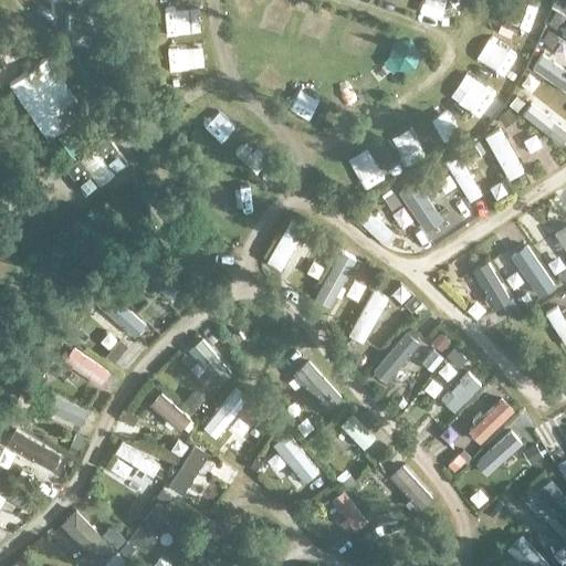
[(156,0),(157,16),(190,13),(188,0),(156,0)]
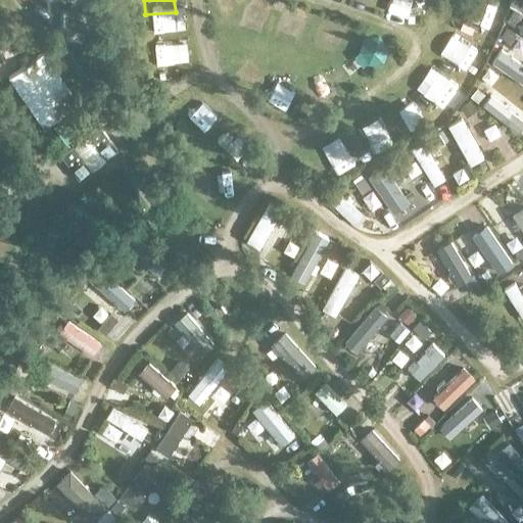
[(402,8),(405,0),(380,0),(380,2),(402,8)]
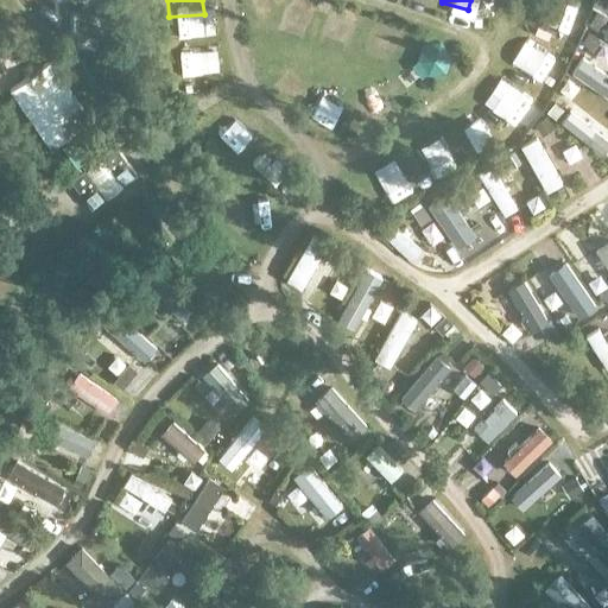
[(537,0),(534,12),(564,20),(569,0),(537,0)]
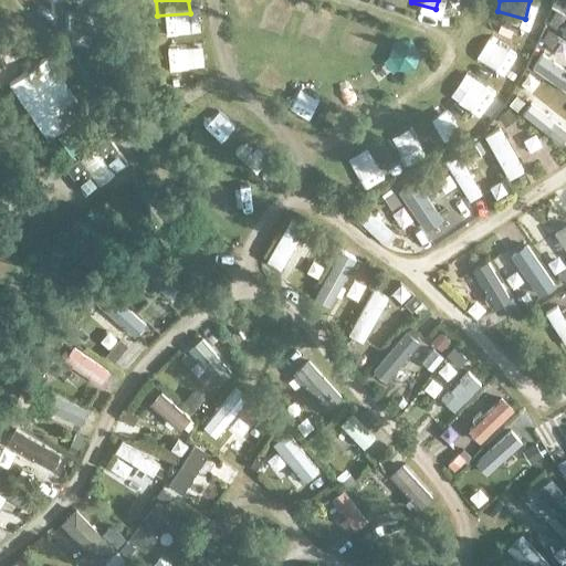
[(503,63),(513,37),(480,24),(470,50),(503,63)]
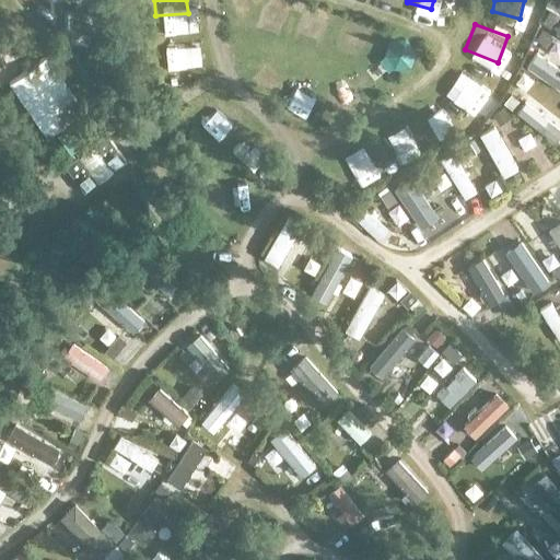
[(187,56),(183,33),(156,38),(161,61),(187,56)]
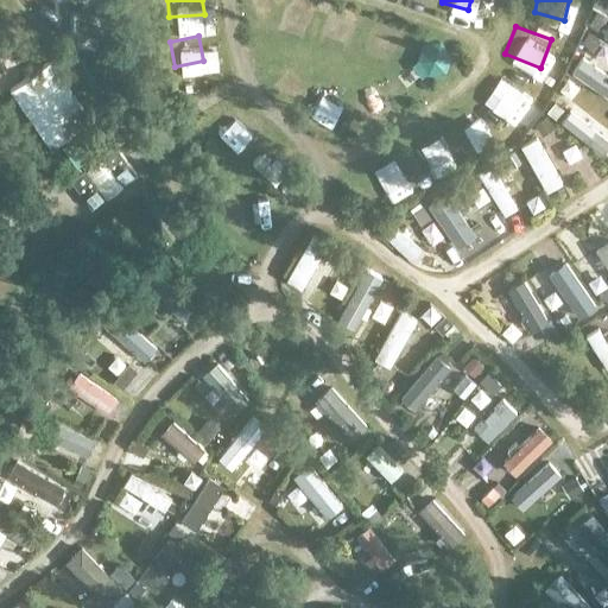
[(607,97),(607,76),(583,59),(572,74),(607,97)]
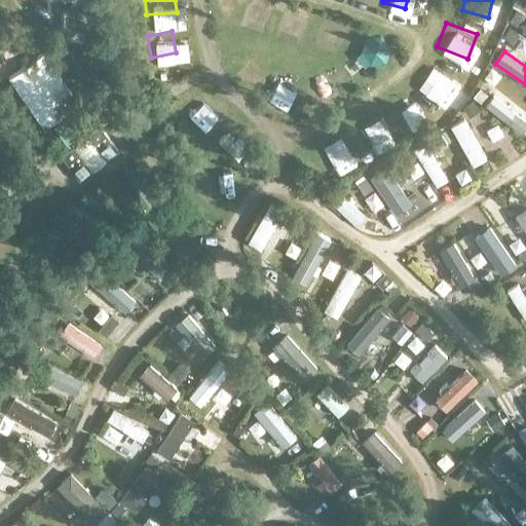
[(427,54),(412,71),(435,92),(451,76),(427,54)]
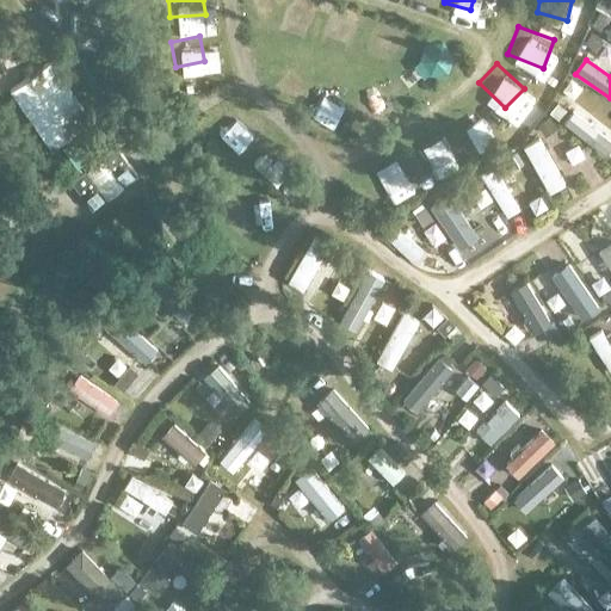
[(455,143),(482,131),(474,111),(446,123),(455,143)]
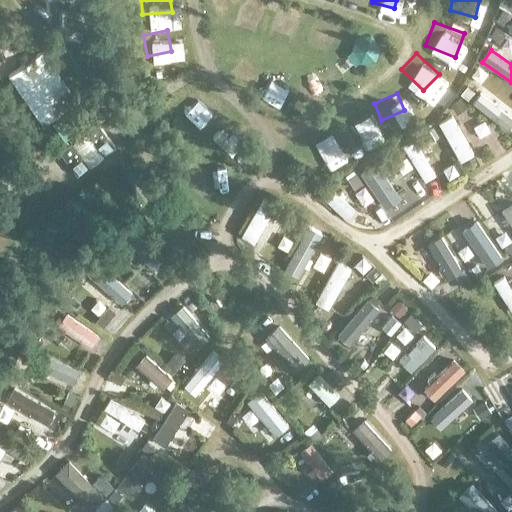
[(480,93),(472,103),(500,126),(508,116),(480,93)]
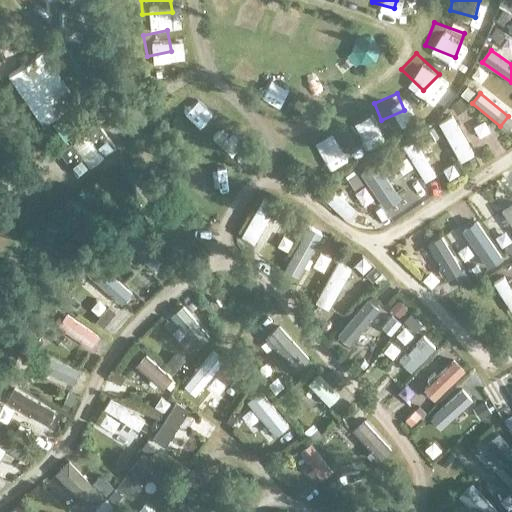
[(179,104),(191,116),(200,108),(188,96),(179,104)]
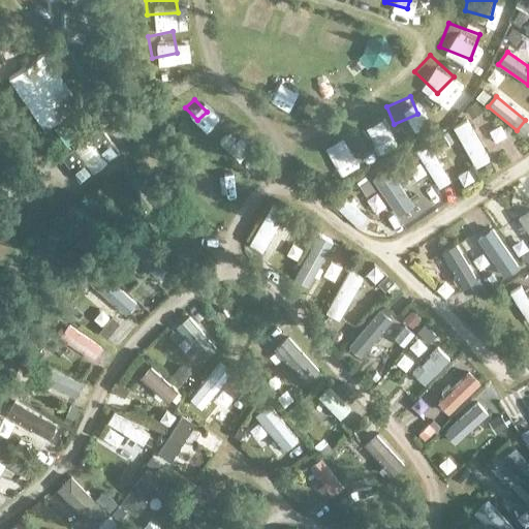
[(367,111),(351,118),(362,138),(377,131),(367,111)]
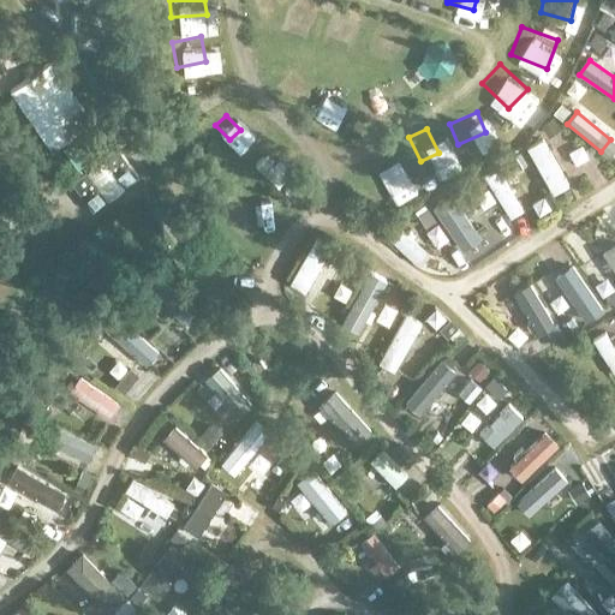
[(262,171),(280,151),(260,132),(242,151),(262,171)]
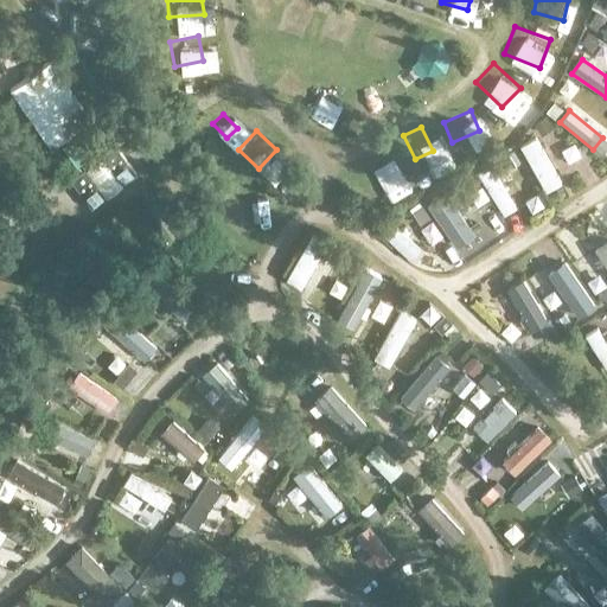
[(561,183),(535,136),(519,146),(545,192),(561,183)]
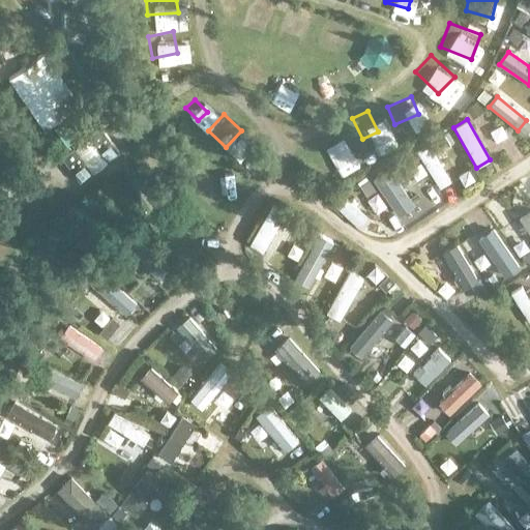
[(319,130),(330,156),(346,149),(334,124),(319,130)]
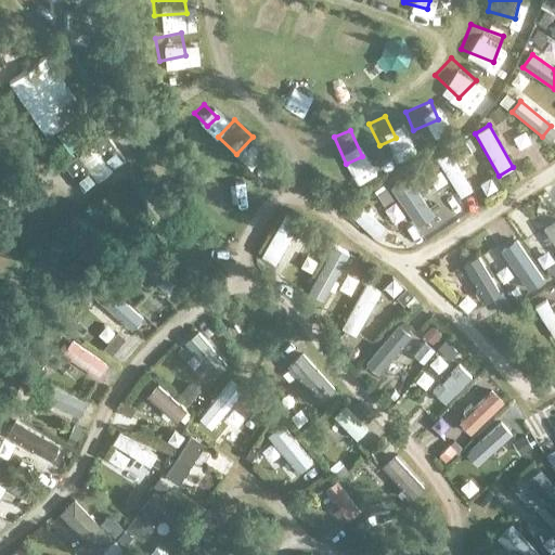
[(111,168),(111,169),(124,158),(105,134),(92,144),(82,132),(65,145),(75,157),(64,166),(84,190),(97,180),(95,179),(111,168)]
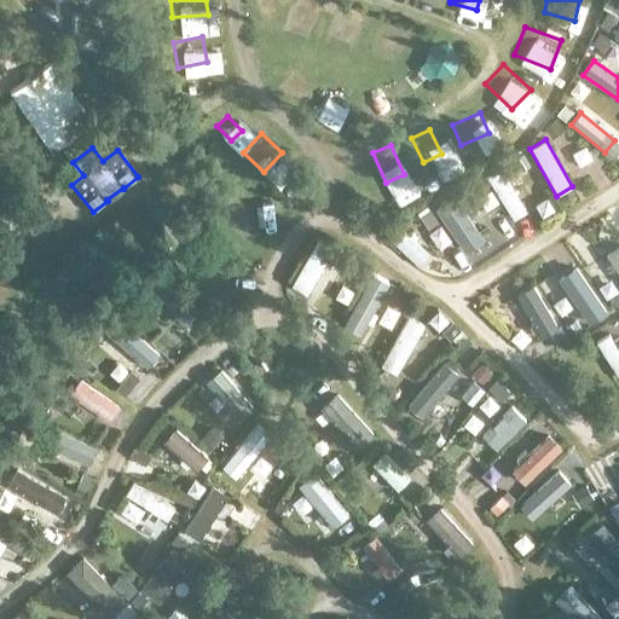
[(486,177),(513,220),(526,213),(498,169),(486,177)]
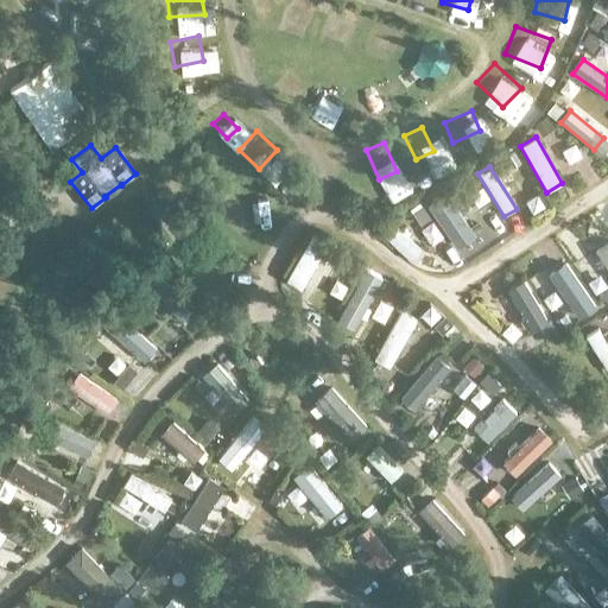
[(430,204),(455,241),(467,233),(443,196),(430,204)]
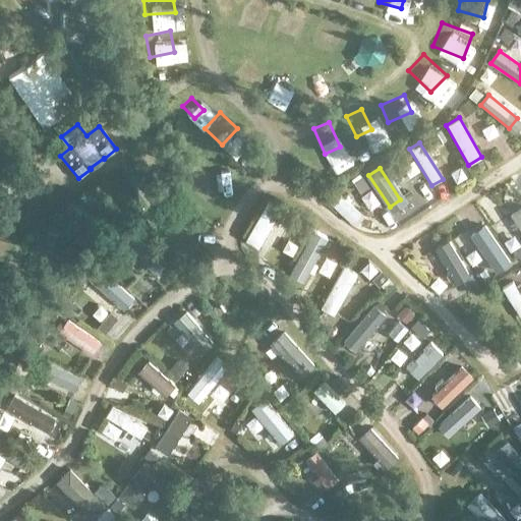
[(330,204),(351,224),(360,215),(339,194),(330,204)]
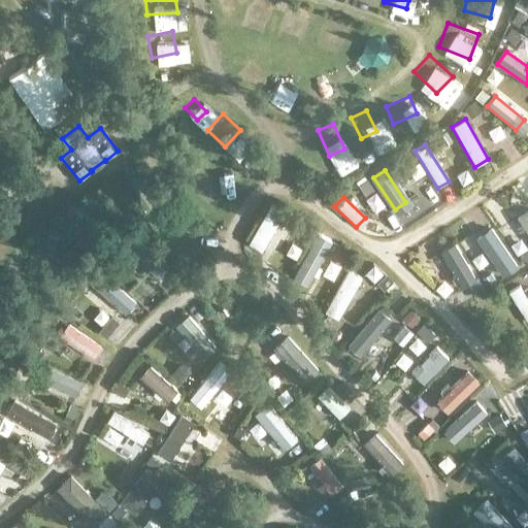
[(248,243),(261,252),(284,210),(270,203),(248,243)]
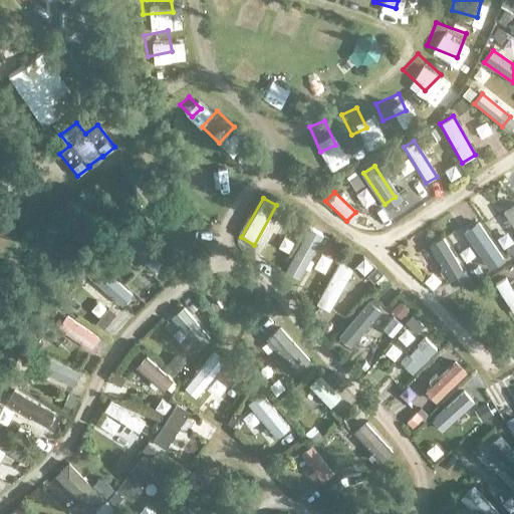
[(513,203),(503,211),(513,226),(513,203)]
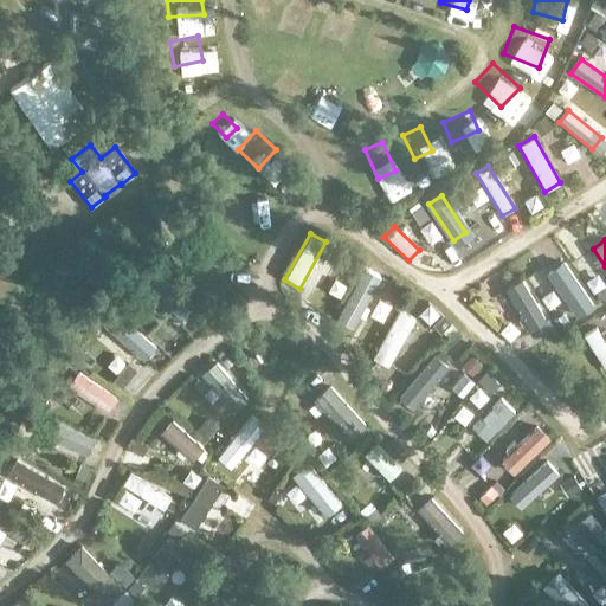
[(552,271),(582,317),(599,305),(569,259),(552,271)]
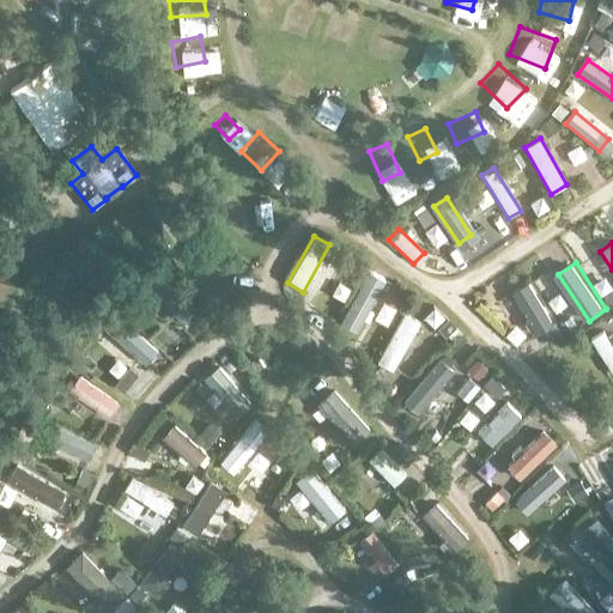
[(364,315),(386,278),(372,271),(351,308),(364,315)]
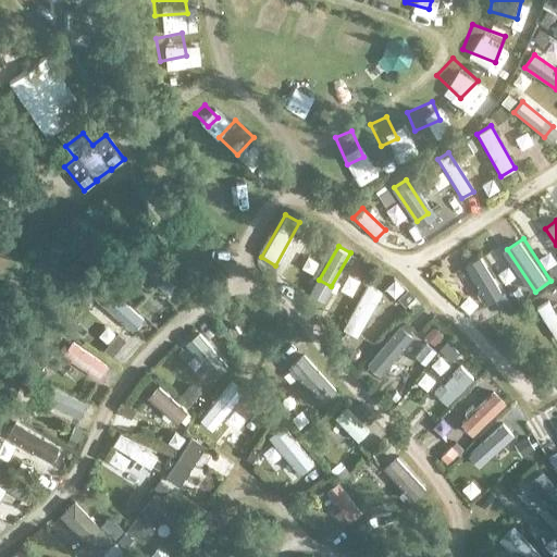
[(133,258),(159,287),(169,280),(143,249),(133,258)]
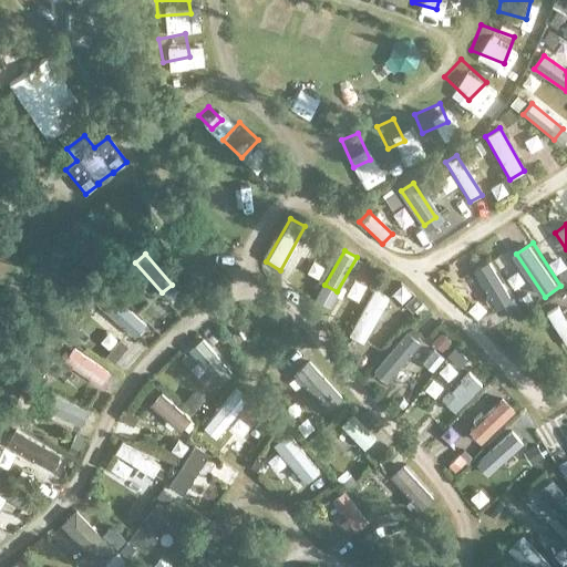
[(512,300),(487,261),(473,270),(496,309),(512,300)]
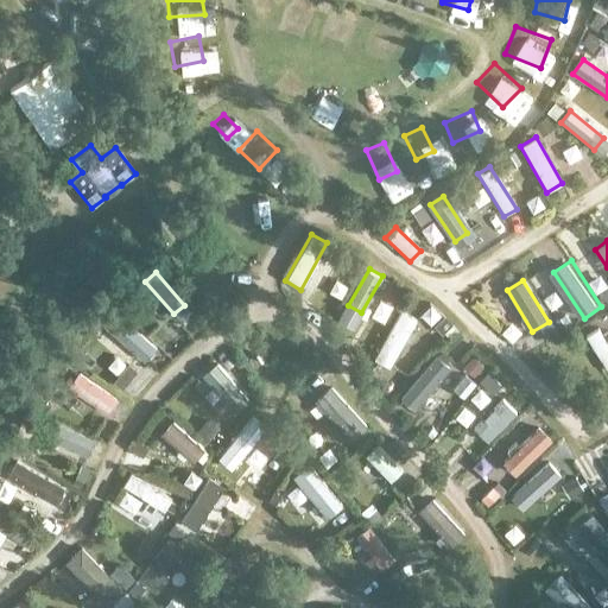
[(506,309),(492,315),(498,330),(513,323),(506,309)]
